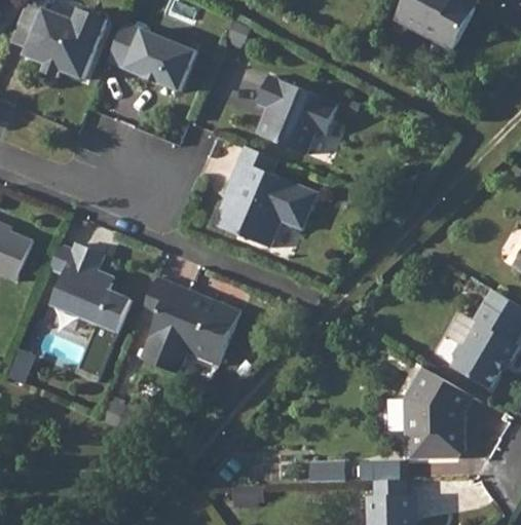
[(24,0),(7,40),(25,47),(22,54),(43,64),(58,70),(80,79),(103,24),(100,17),(81,9),(74,12),(72,20),(42,7),(44,0),(24,0)]
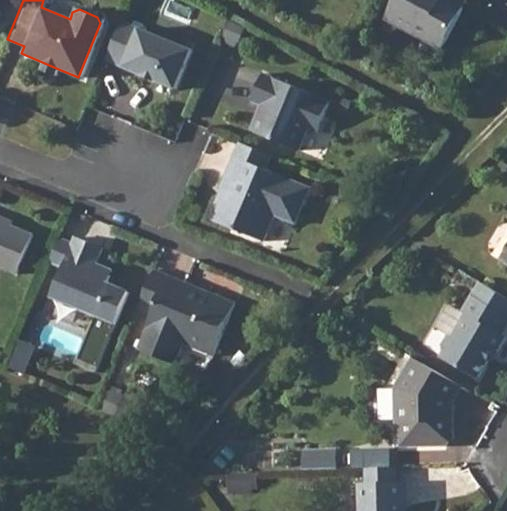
[(390,0),(381,17),(437,48),(462,3),(457,0),(390,0)]
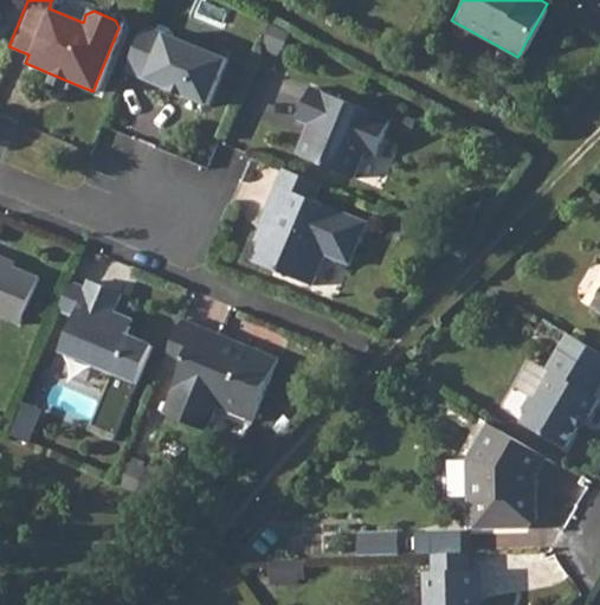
[(224,58),(140,24),(121,70),(204,105),(224,58)]
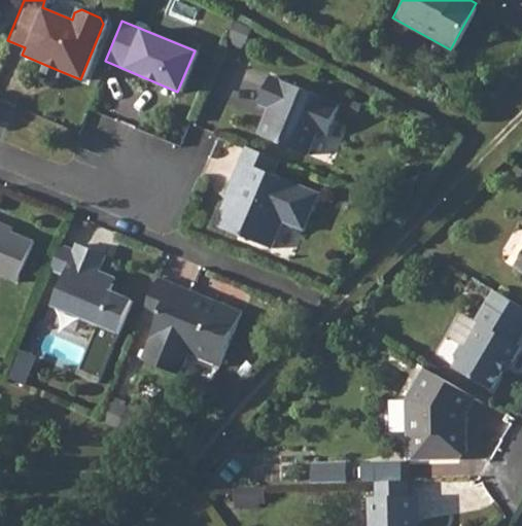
[(43,64),(40,71),(56,77),(58,70),(43,64)]
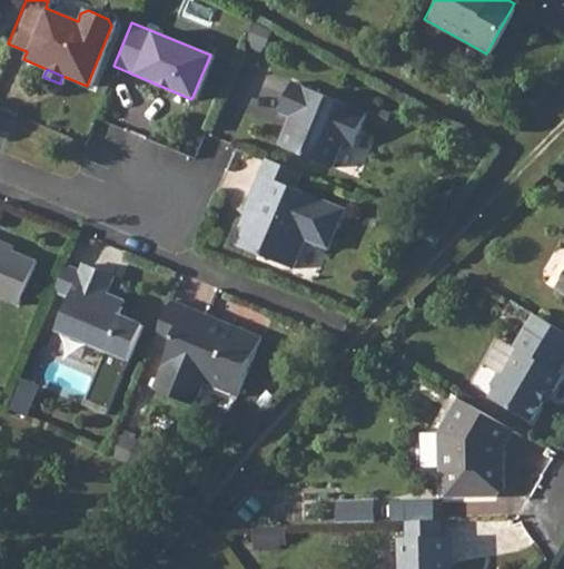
[(353,108),(288,80),(276,111),(286,116),(292,118),(289,123),(282,126),(275,145),(327,166),(338,141),(348,147),(362,113),(352,109),(353,108)]
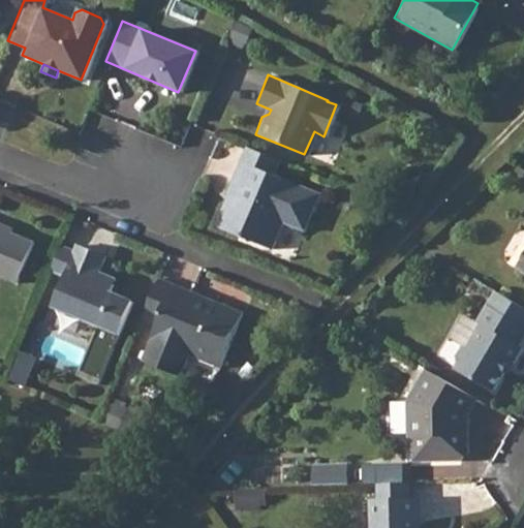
[(266,107),(262,117),(269,114),(271,110),(266,107)]
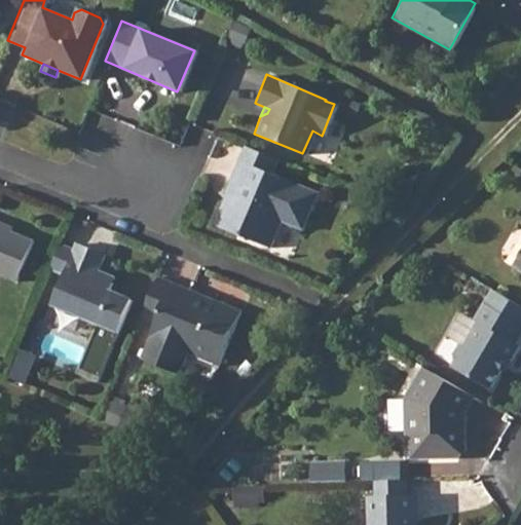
[(275,159),(243,146),(237,160),(270,174),(275,159)]
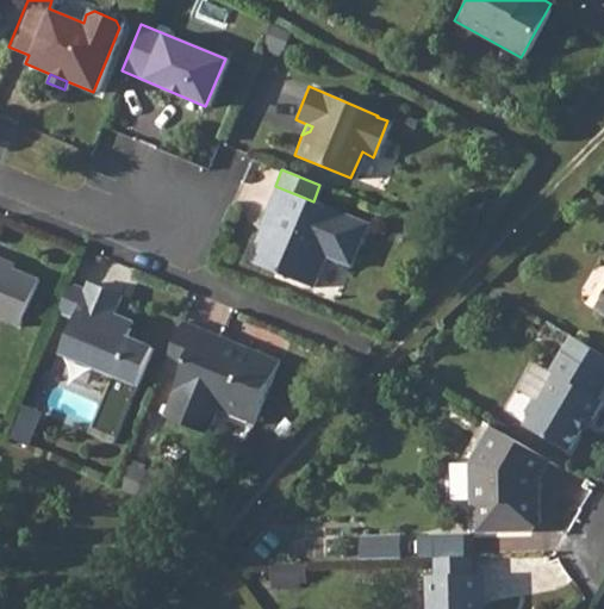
[(313,202),(275,186),(259,224),(261,225),(259,230),(247,261),(311,287),(324,256),(349,266),(366,223),(313,202)]
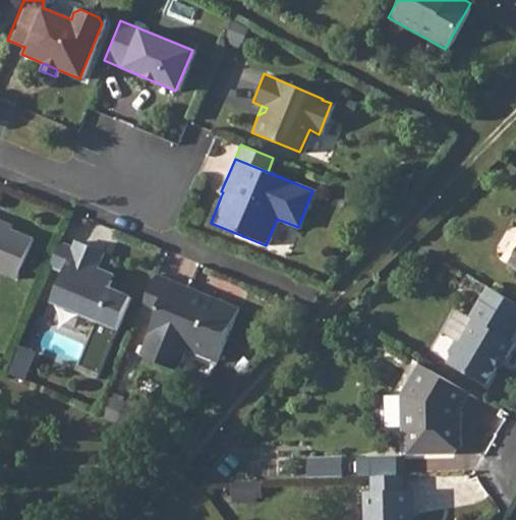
[(0,272),(13,278),(30,237),(7,228),(0,225),(0,272)]
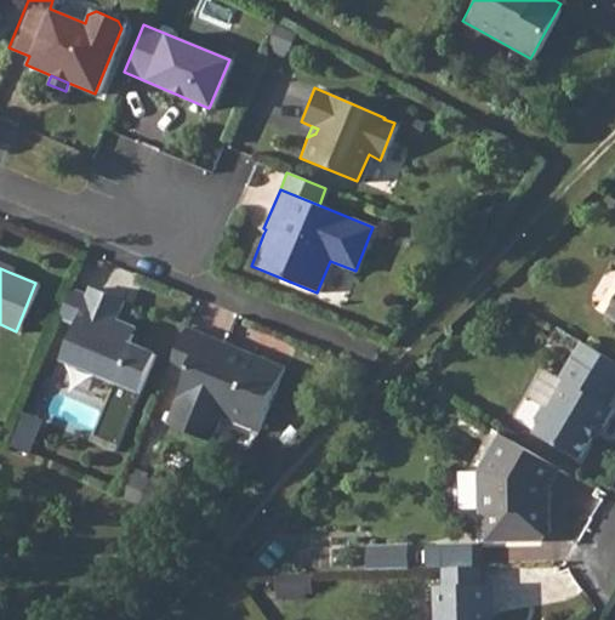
[(84,295),(67,288),(56,317),(73,323),(84,295)]
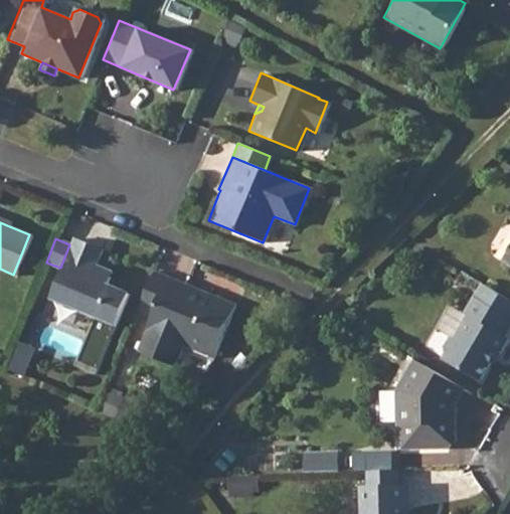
[(72,238),(69,244),(60,268),(48,297),(113,324),(126,293),(104,285),(108,277),(90,270),(92,265),(99,248),(72,238)]
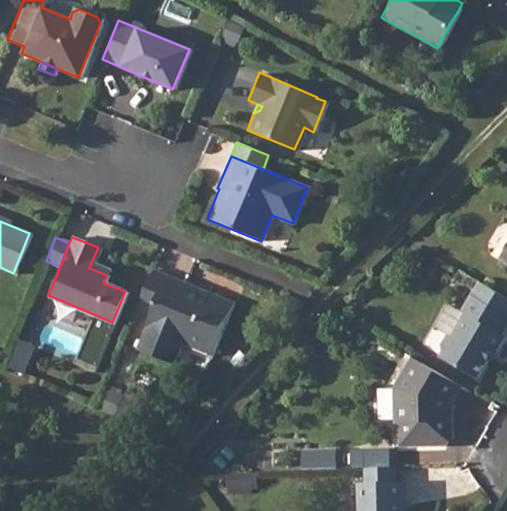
[(506,239),(496,259),(506,265),(506,239)]
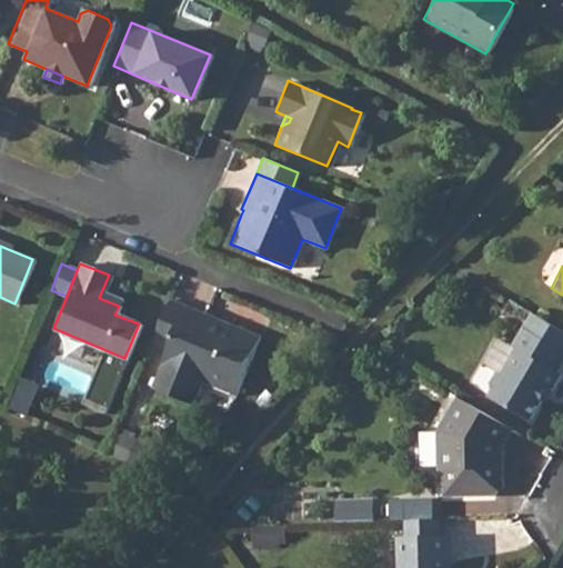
[(121,300),(101,292),(99,298),(119,306),(121,300)]
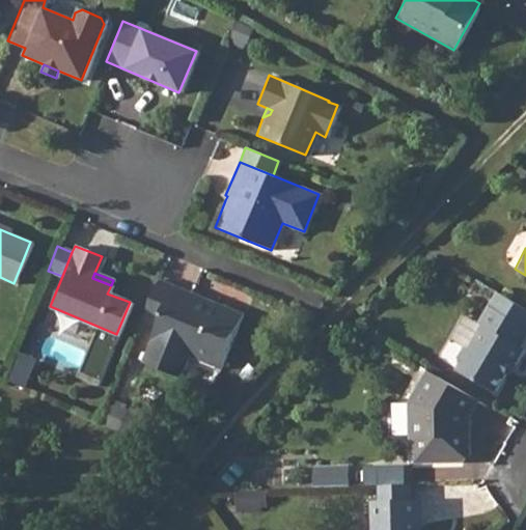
[(201,298),(156,279),(140,317),(155,323),(139,361),(177,377),(186,356),(217,368),(240,313),(212,302),(210,304),(200,300),(201,298)]
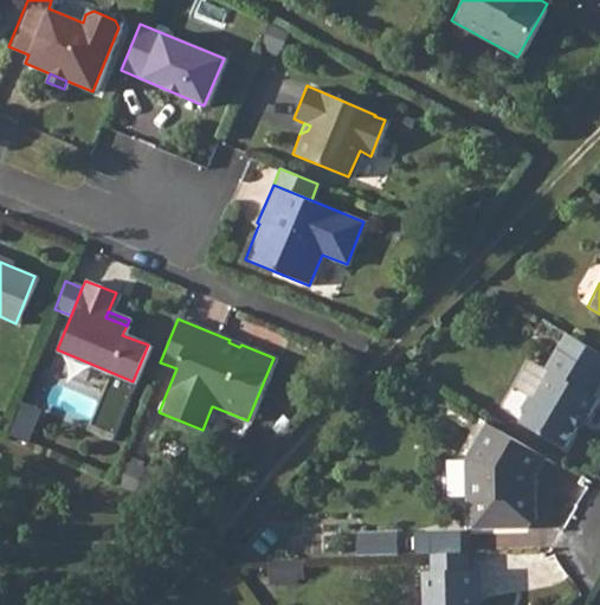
[(599,353),(563,332),(554,348),(599,374),(599,353)]
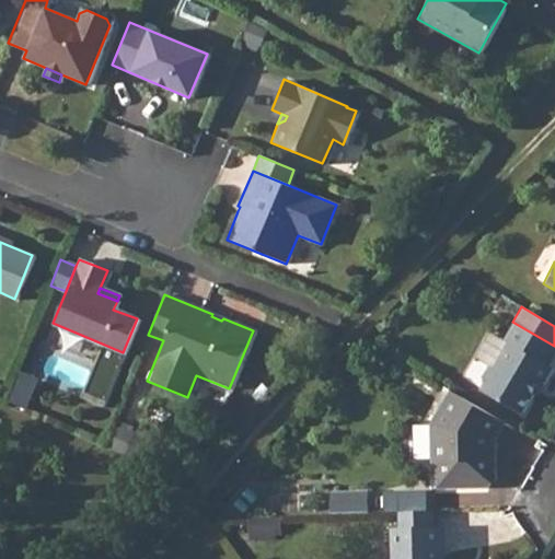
[(554,351),(554,346),(512,322),(501,340),(506,342),(494,363),(487,365),(480,377),(482,384),(478,388),(520,412),(536,383),(540,384),(550,367),(547,365),(554,351)]
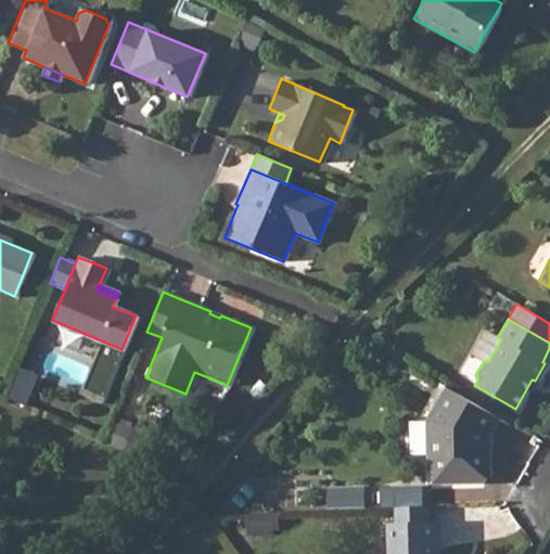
[(467,351),(483,362),(489,360),(501,339),(497,337),(483,329),(478,331),(467,351)]
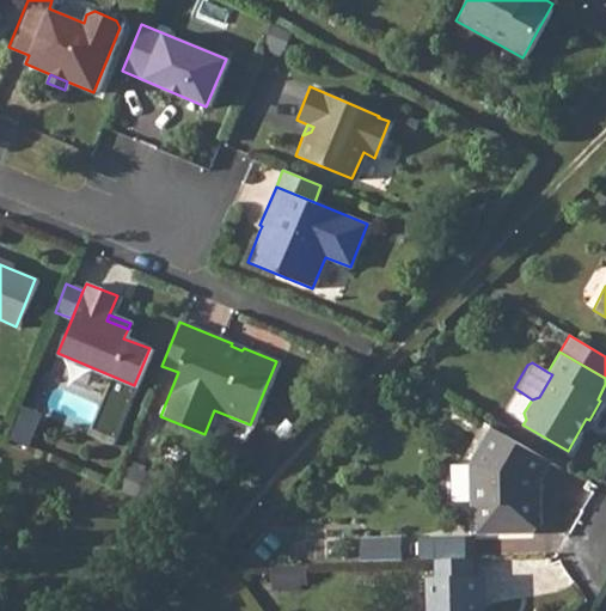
[(114,378),(95,422),(116,431),(134,386),(114,378)]
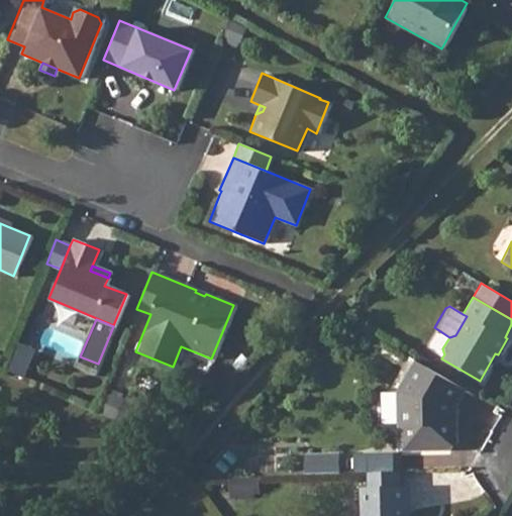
[(465,391),(415,362),(397,393),(404,396),(398,407),(399,428),(403,428),(403,450),(451,449),(450,440),(456,440),(455,419),(450,419),(450,416),(455,408),(465,391)]
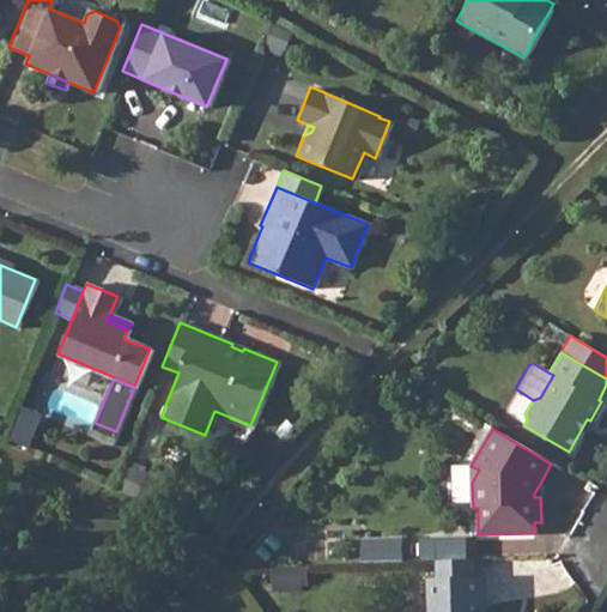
[(429,559),(429,577),(465,576),(465,559),(429,559)]
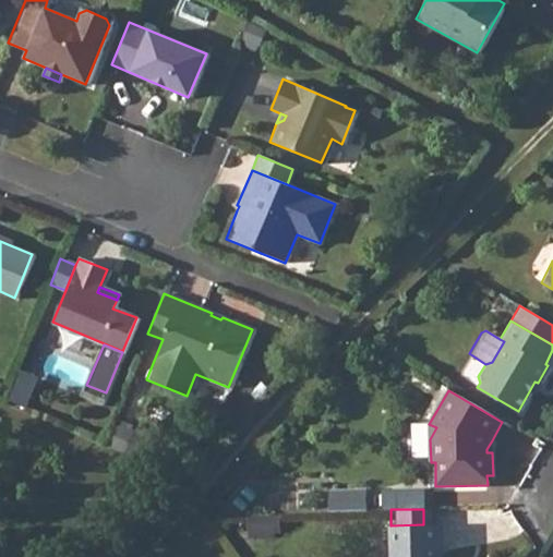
[(391,525),(382,525),(383,556),(431,556),(427,549),(427,544),(432,543),(434,543),(434,524),(423,524),(391,525)]
